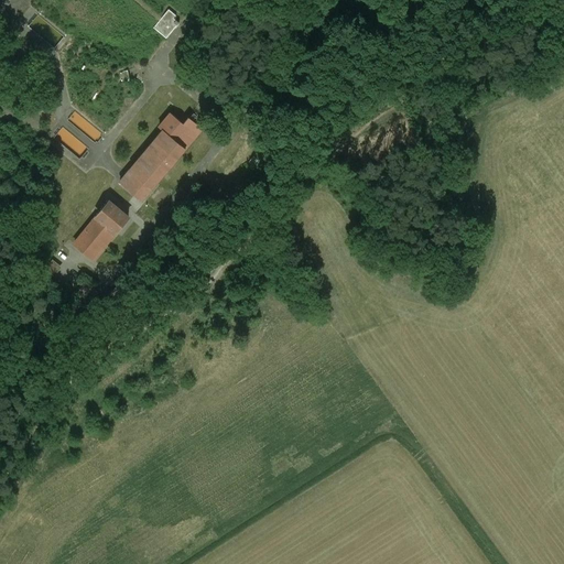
[(176,15),(169,9),(153,28),(166,38),(180,22),(174,18),(176,15)]
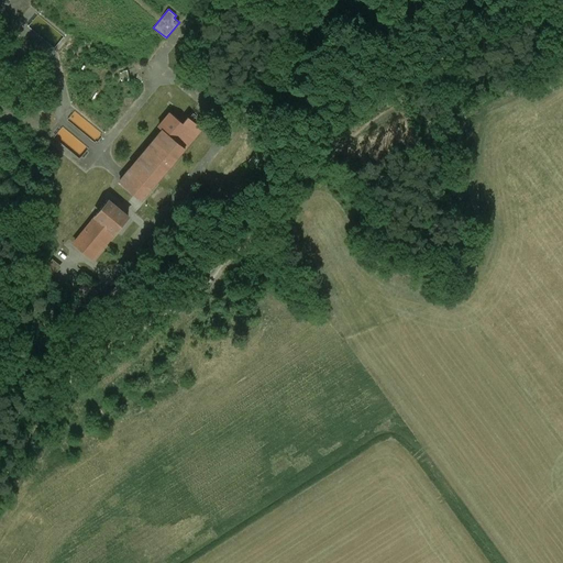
[(188,117),(183,123),(170,113),(158,127),(163,130),(164,130),(185,148),(202,129),(188,117)]
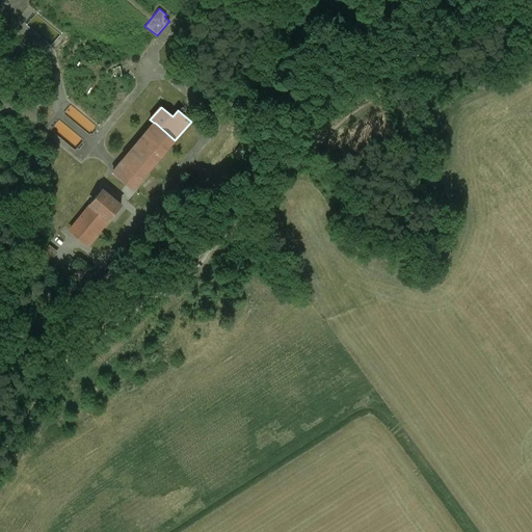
[(121,162),(112,171),(113,171),(134,188),(133,188),(134,189),(175,140),(155,123),(154,123),(121,162)]
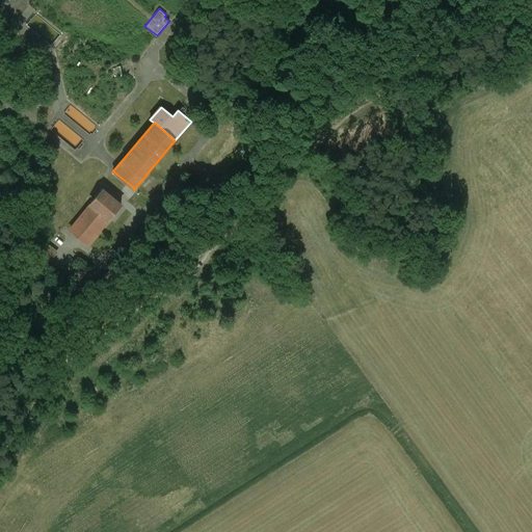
[(212,175),(207,180),(212,184),(216,178),(212,175)]
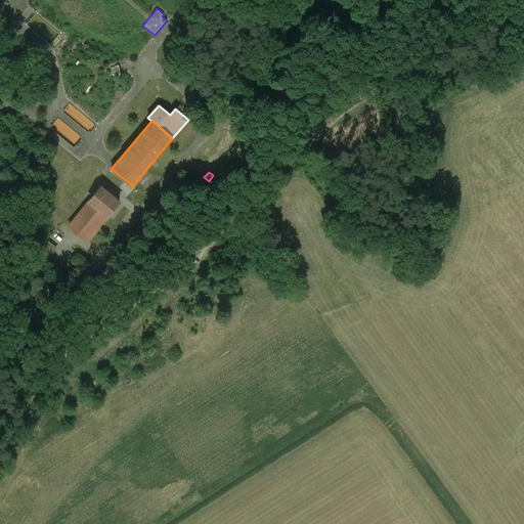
[(101,186),(69,226),(87,241),(119,202),(101,186)]
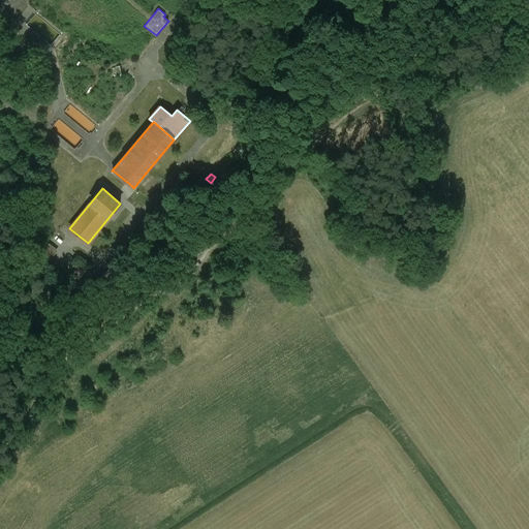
[(153,247),(149,243),(144,248),(149,252),(153,247)]
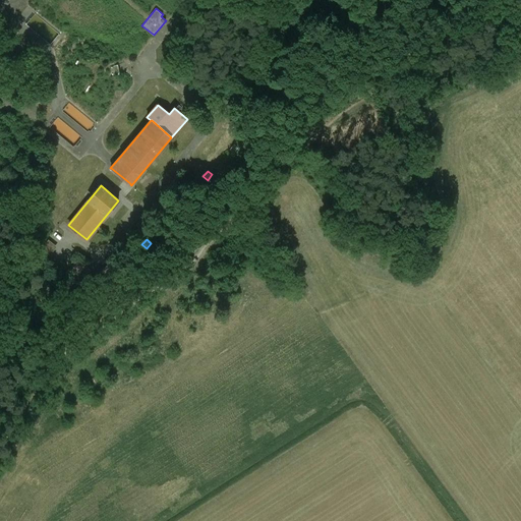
[(121,264),(110,255),(105,262),(115,271),(121,264)]
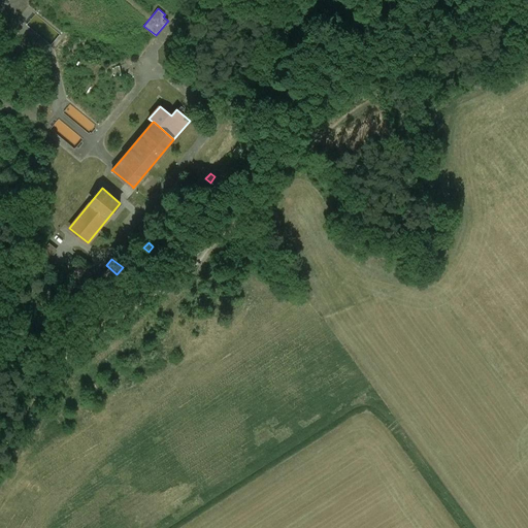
[(87,269),(79,263),(72,272),(79,279),(87,269)]
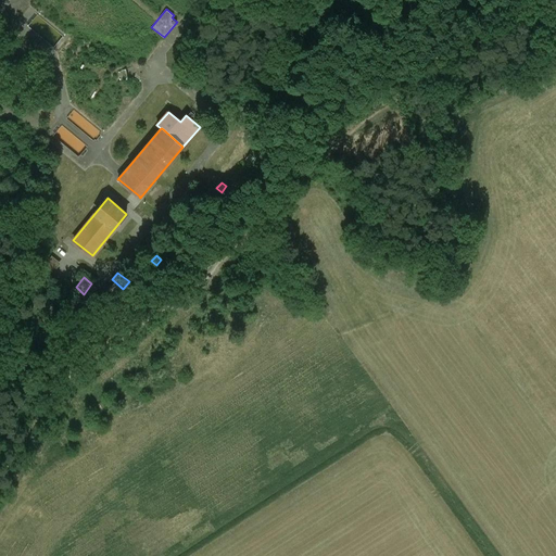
[(146,282),(141,278),(137,282),(141,287),(146,282)]
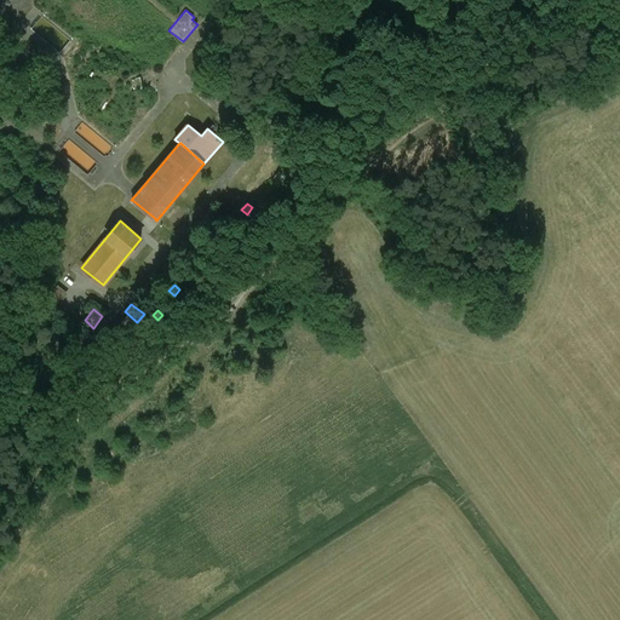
[(142,328),(128,316),(119,327),(133,338),(142,328)]
